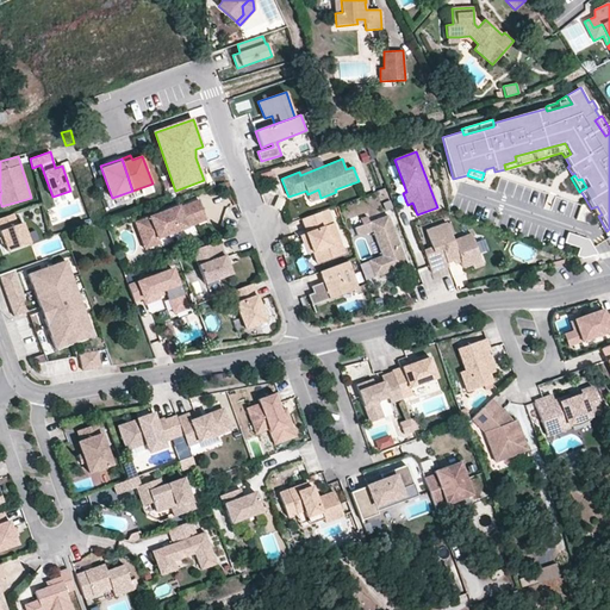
[(310,203),(321,198),(318,190),(307,194),(310,203)]
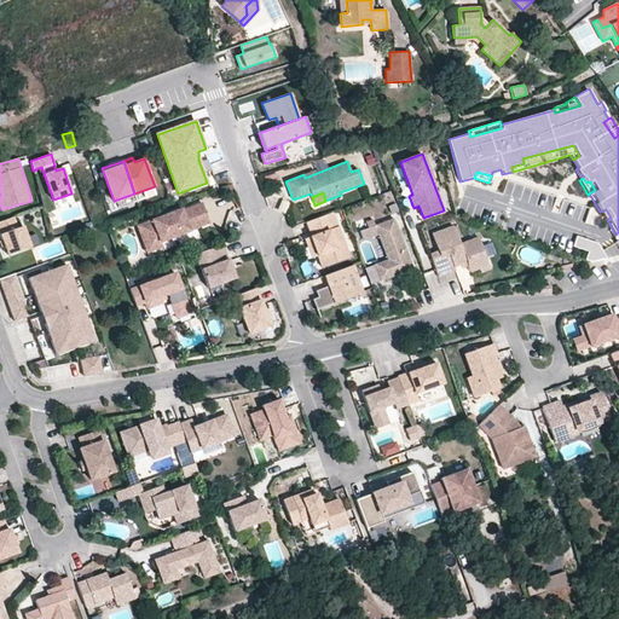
[(161,242),(210,224),(202,203),(181,210),(181,208),(137,225),(143,242),(157,236),(160,242),(161,242)]
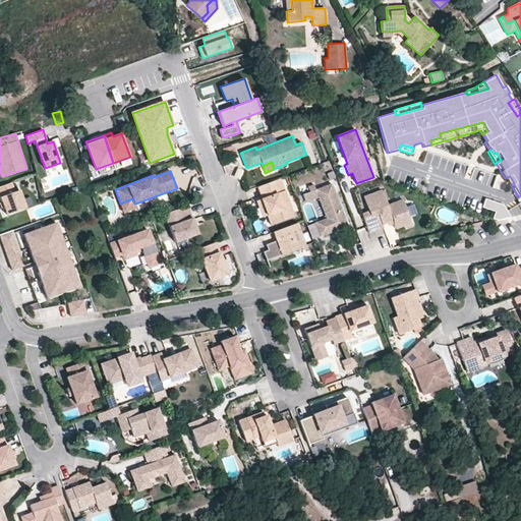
[(285,190),(280,178),(276,180),(280,192),(285,190)]
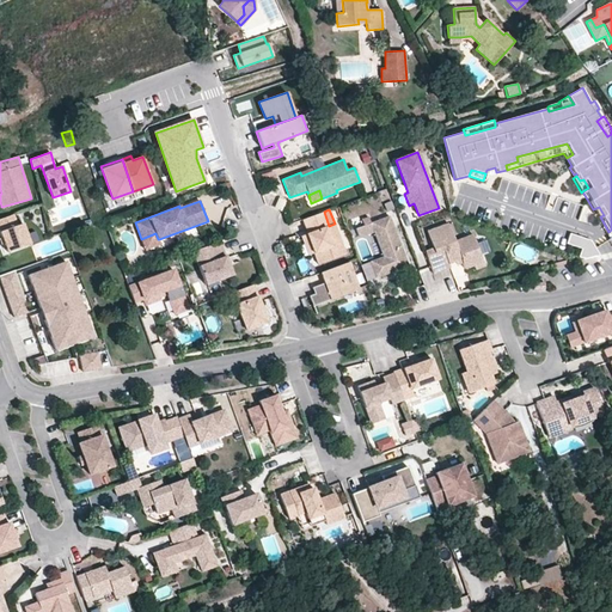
[(346,254),(335,224),(329,226),(324,212),(303,220),(308,233),(306,234),(313,254),(318,264),(346,254)]
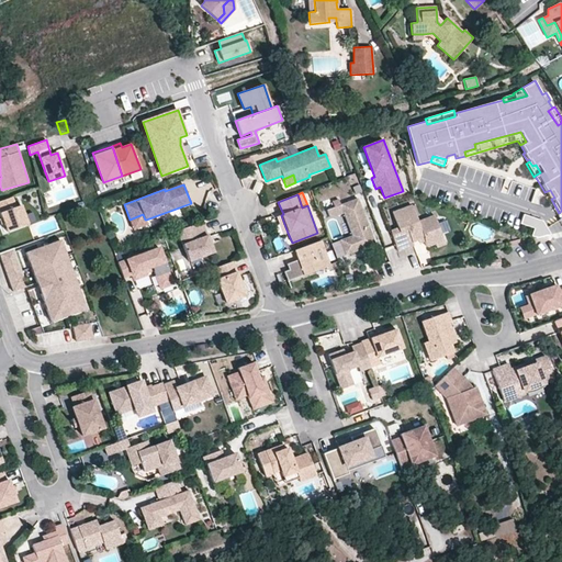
[(27,224),(21,205),(15,206),(12,197),(0,201),(0,212),(7,232),(27,224)]
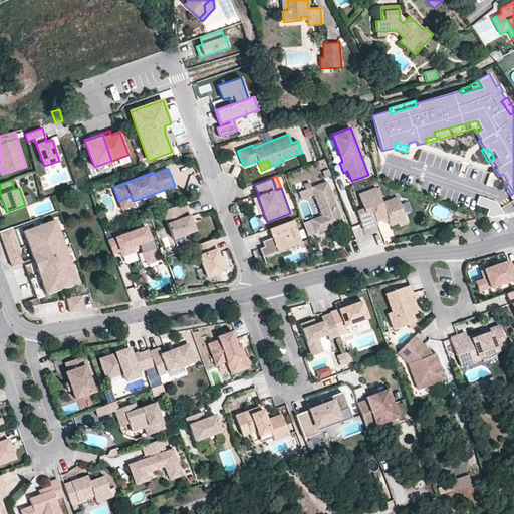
[(342,223),(327,181),(311,187),(314,195),(321,216),(310,220),(315,233),(342,223)]
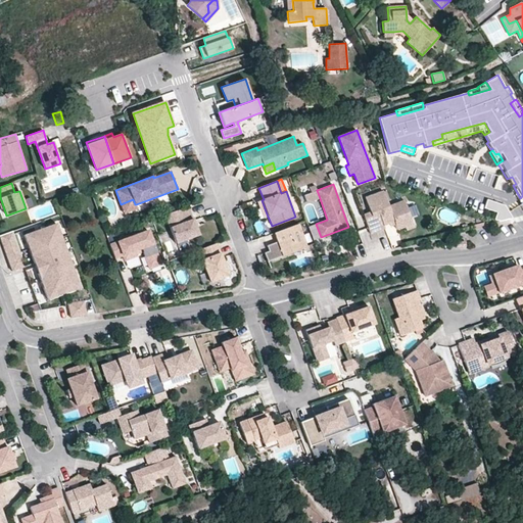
[(320,198),(317,190),(311,193),(303,195),(306,203),(320,198)]
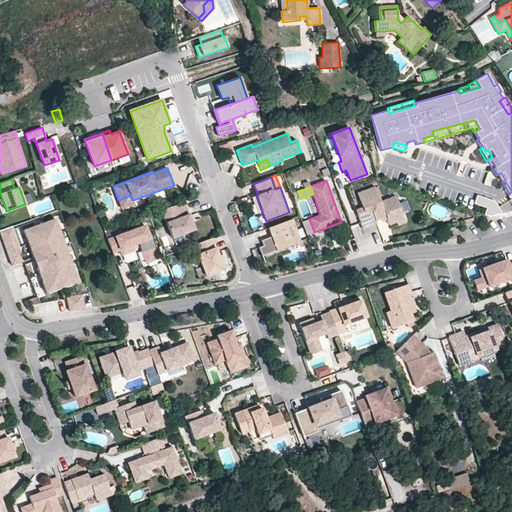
[(404,219),(396,196),(381,201),(375,187),(357,193),(362,207),(355,210),(362,229),(377,224),(376,221),(382,218),(386,217),(387,219),(389,225),(396,222),(404,219)]
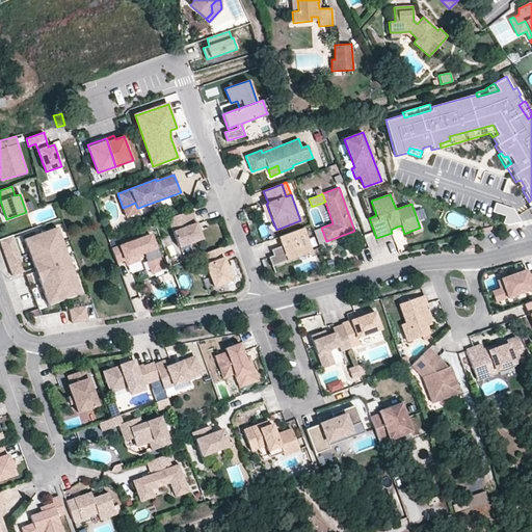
[(139,212),(138,208),(137,208),(135,203),(123,208),(127,217),(139,212)]
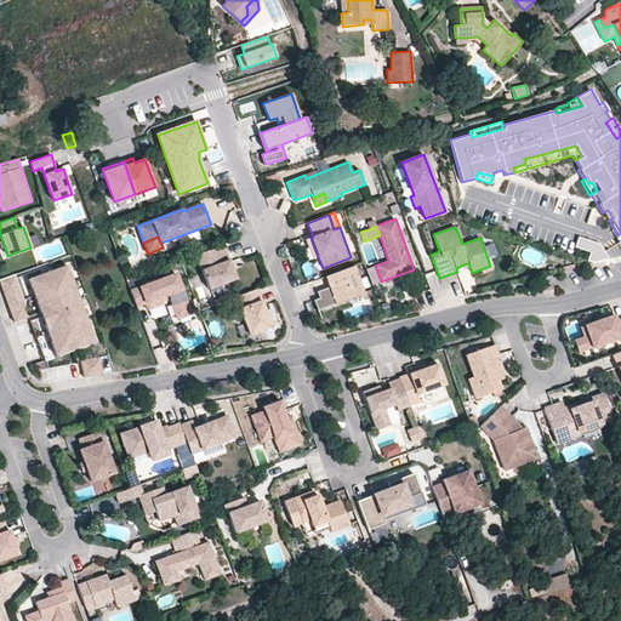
[(318,257),(311,238),(306,239),(313,258),(318,257)]
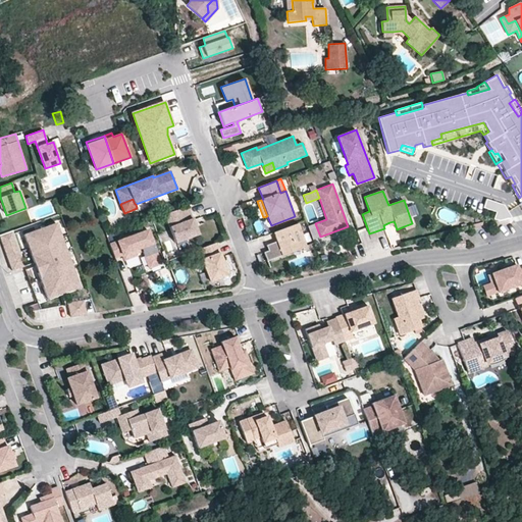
[(503,205),(486,200),(483,208),(497,212),(493,219),(500,220),(511,217),(503,205)]
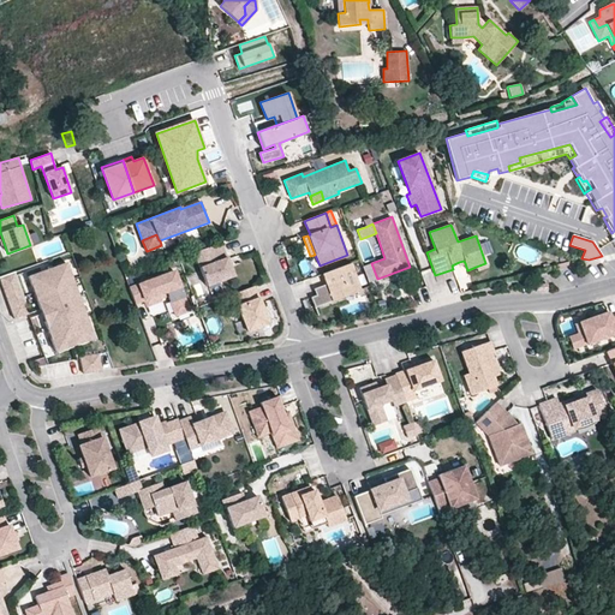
[(233,276),(221,243),(195,252),(207,286),(233,276)]
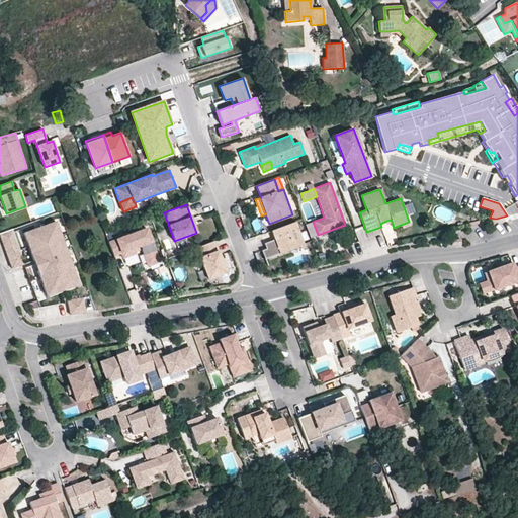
[(79,285),(56,221),(23,233),(46,296),(79,285)]
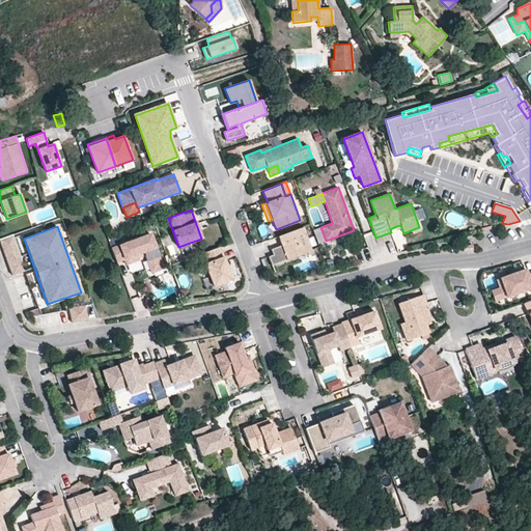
[(311,251),(303,227),(279,236),(282,245),(271,249),(273,255),(269,257),(272,266),(311,251)]
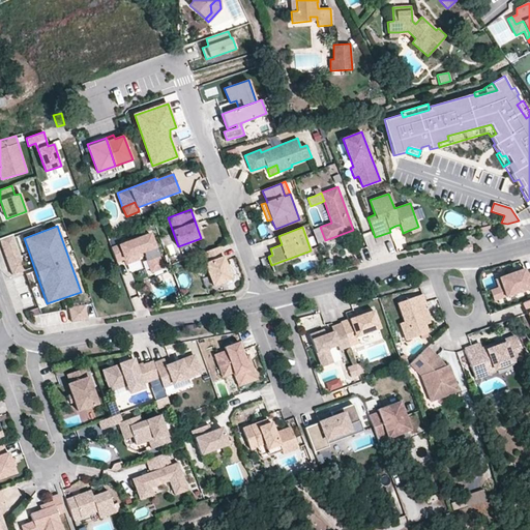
[(163,267),(150,233),(112,248),(116,262),(124,259),(126,264),(138,260),(137,259),(136,255),(143,252),(145,256),(151,272),(163,267)]
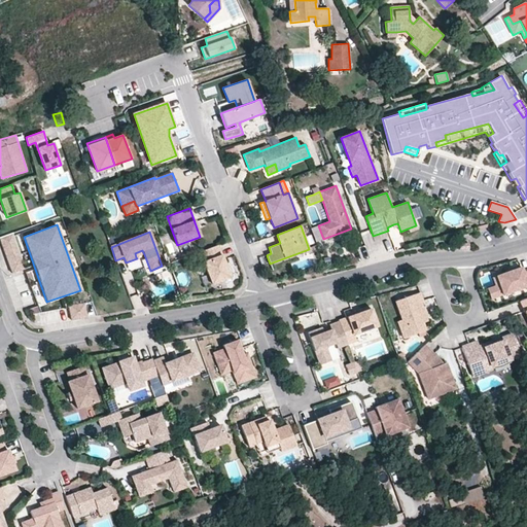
[(26,269),(13,236),(0,240),(12,274),(26,269)]
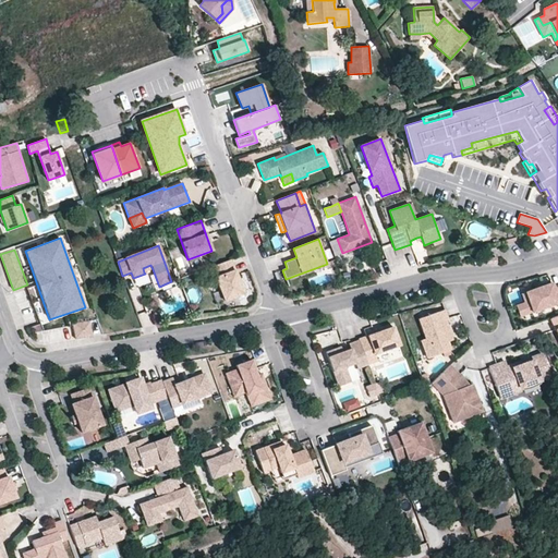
[(244,294),(234,269),(234,270),(230,259),(214,266),(217,276),(215,277),(223,302),(244,294)]
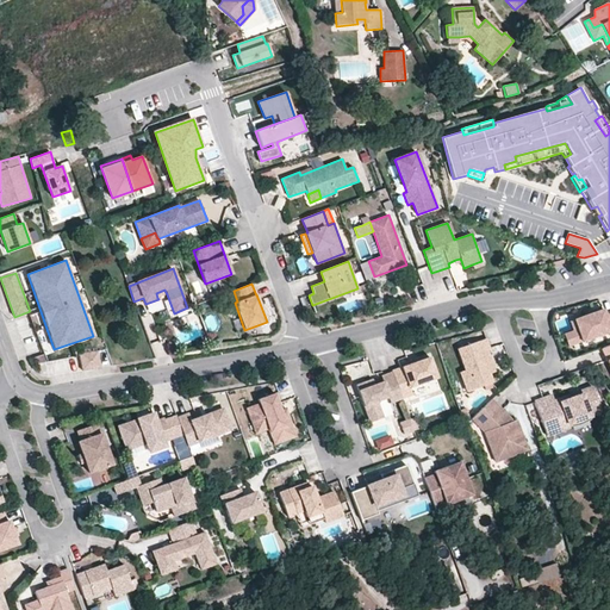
[(609,313),(605,316),(603,310),(574,321),(582,342),(609,331),(609,313)]
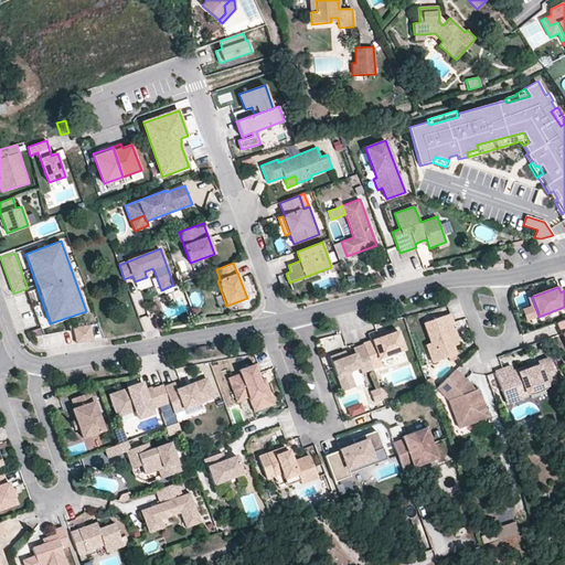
[(539,317),(532,297),(528,298),(530,306),(521,309),(525,321),(539,317)]
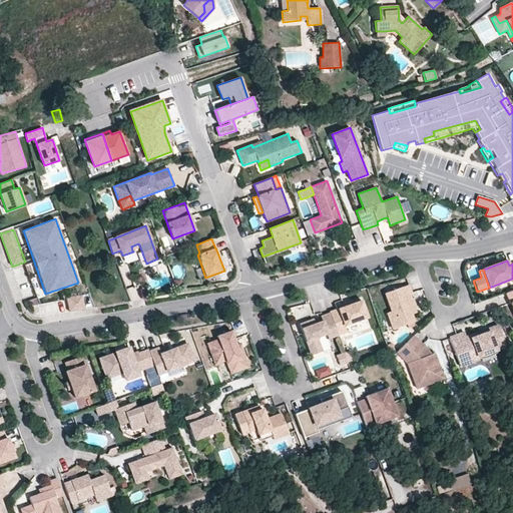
[(415,308),(409,294),(412,293),(409,285),(385,294),(391,311),(397,328),(415,322),(412,315),(410,310),(415,308)]
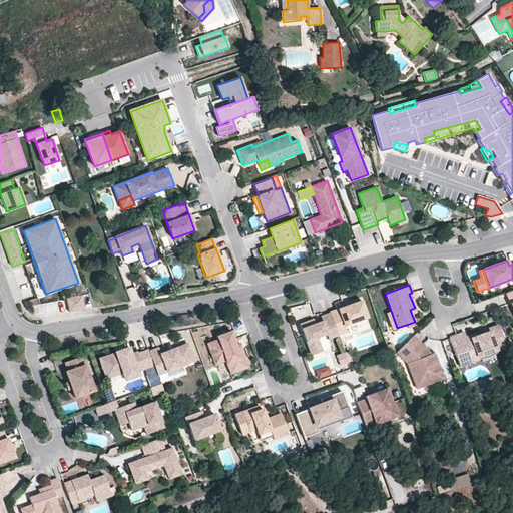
[(85,310),(82,296),(67,298),(70,312),(85,310)]
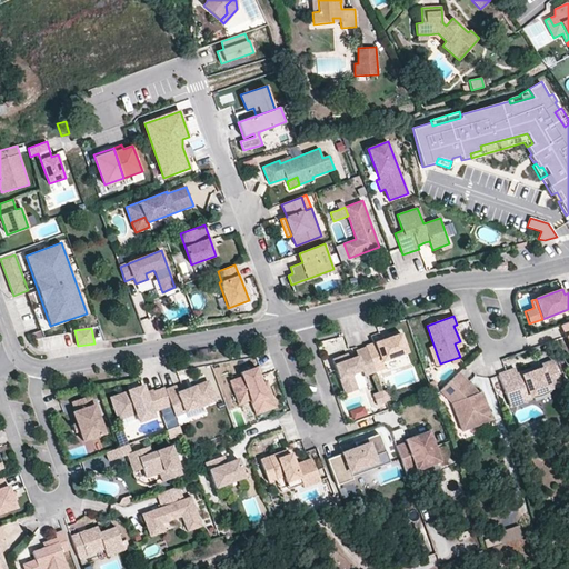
[(43,338),(41,330),(32,333),(35,339),(43,338)]
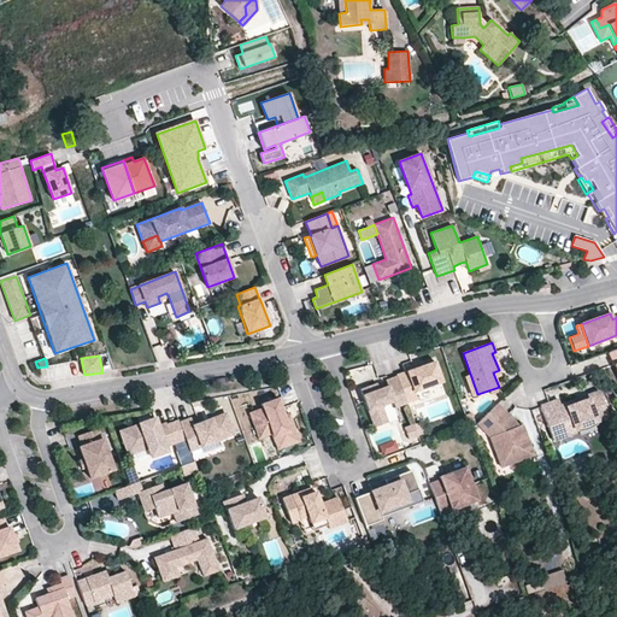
[(442,382),(435,360),(424,364),(416,368),(397,375),(397,376),(406,404),(417,399),(415,393),(442,382)]
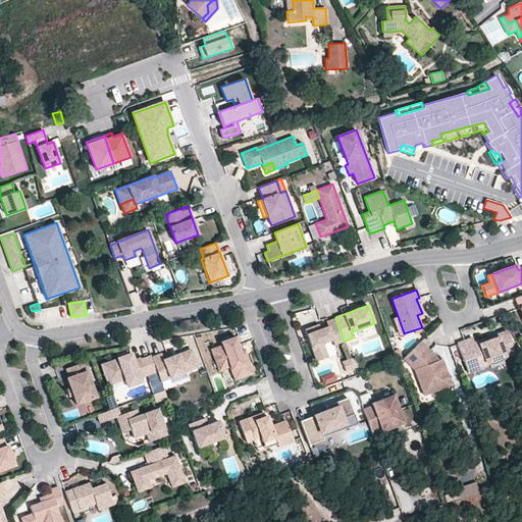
[(404,333),(398,316),(394,318),(400,335),(404,333)]
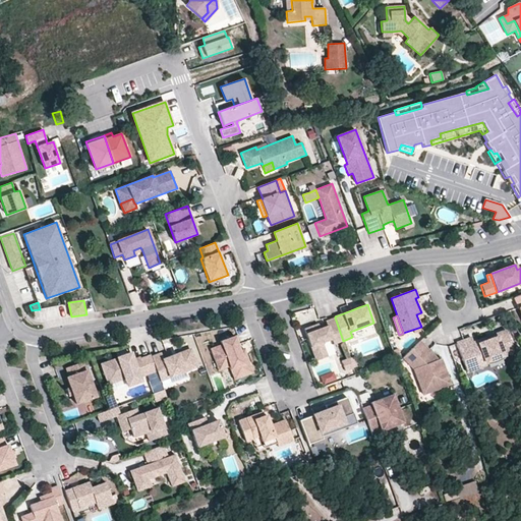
[(343,341),(335,317),(326,321),(327,326),(320,329),(314,330),(313,326),(304,329),(315,361),(328,357),(323,343),(332,339),(334,344),(343,341)]
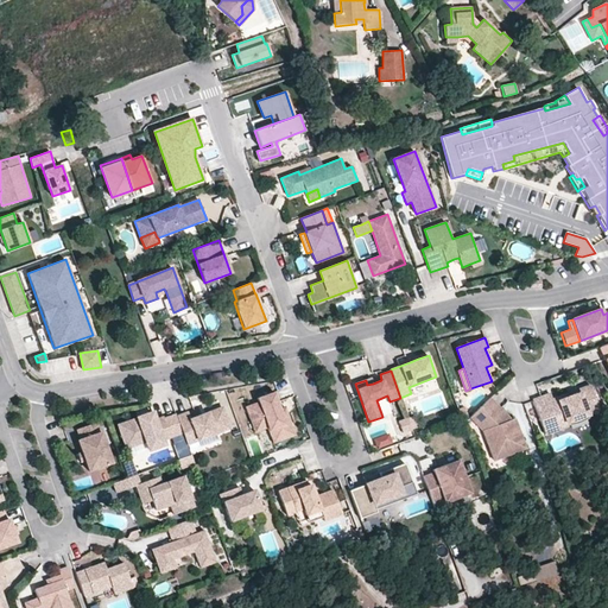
[(600,409),(590,386),(552,400),(551,394),(532,401),(539,419),(549,417),(553,431),(568,425),(567,423),(588,415),(588,413),(600,409)]
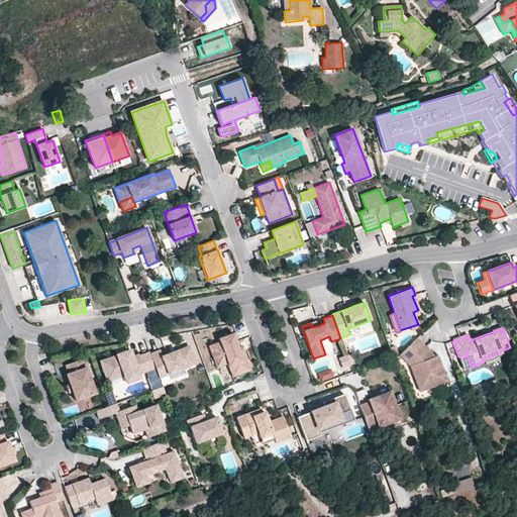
[(247,359),(244,350),(239,352),(238,348),(233,333),(218,338),(219,342),(208,345),(215,365),(226,362),(227,364),(230,372),(244,366),(243,362),(247,359)]
